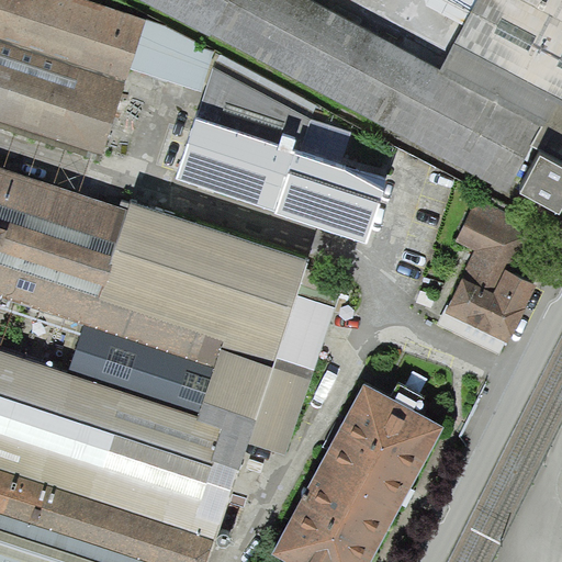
[(0,0),(0,122),(111,160),(139,76),(201,91),(216,46),(83,0),(0,0)]
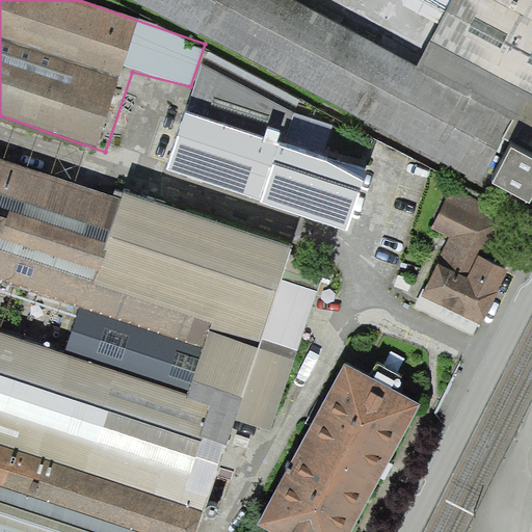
[(509,117),(280,0),(144,0),(477,179),(509,117)]
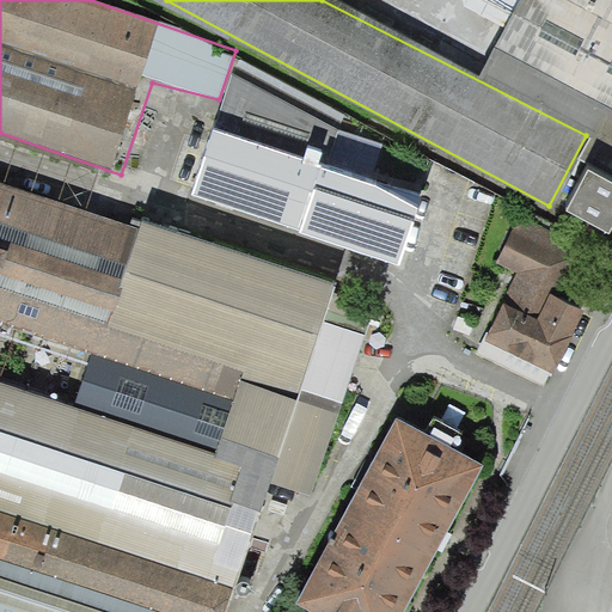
[(611,0),(520,0),(496,46),(611,104),(611,0)]
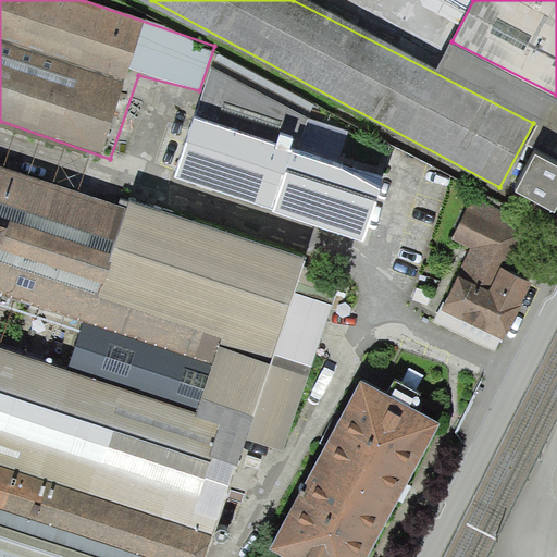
[(309,119),(212,69),(174,176),(362,242),(380,189),(337,168),(348,131),(309,119)]
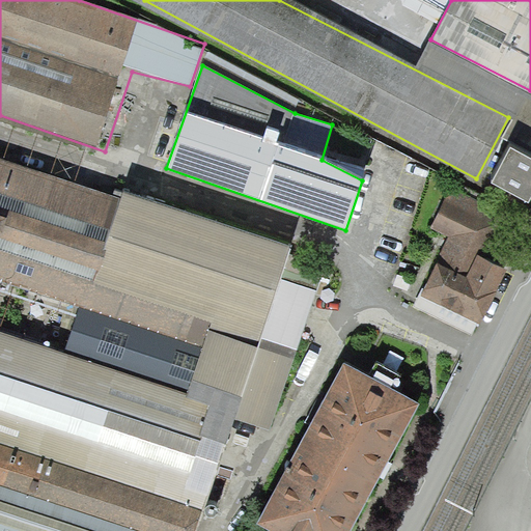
[(530,145),(521,141),(503,176),(530,191),(530,145)]
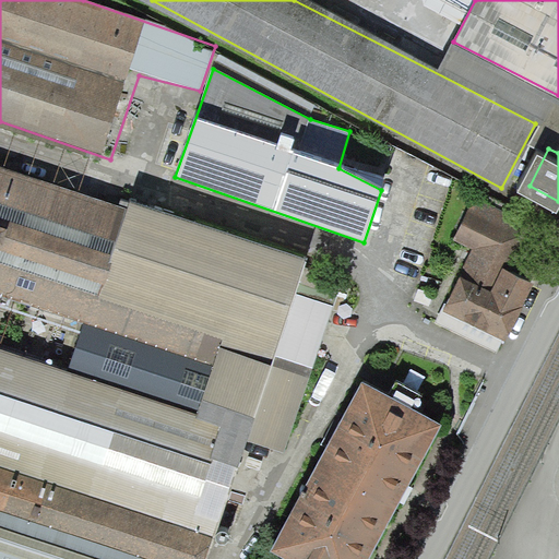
[(0,166),(0,558),(205,558),(247,439),(284,452),(346,272),(130,201),(127,209),(0,166)]
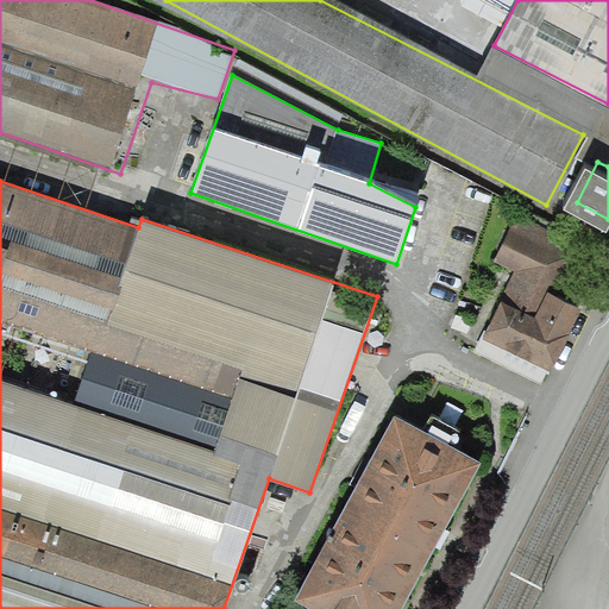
[(579,250),(520,218),(496,263),(515,274),(482,334),(554,375),(590,311),(557,292),(579,250)]
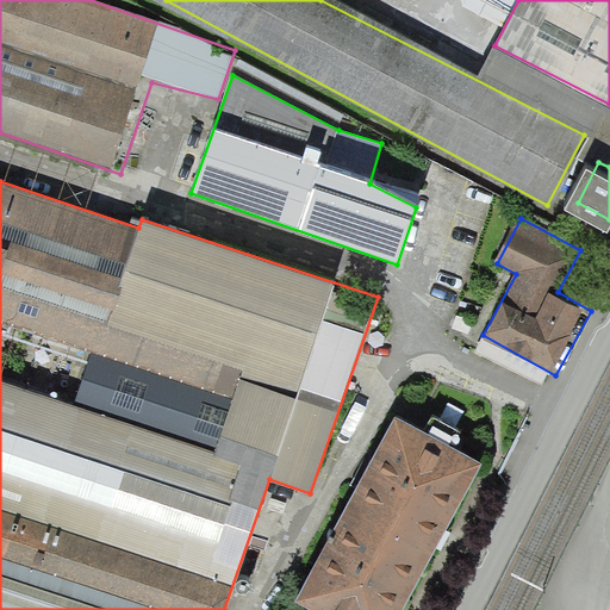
[(400,609),(484,456),(398,410),(297,595),(325,609),(400,609)]
